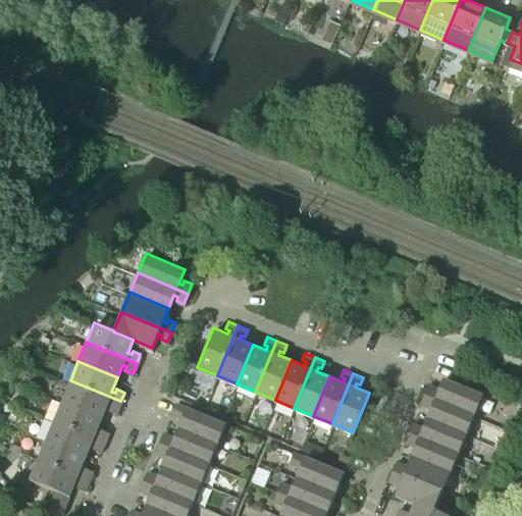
[(473,413),(482,393),(442,376),(437,391),(433,389),(434,385),(427,382),(423,393),(473,413)]
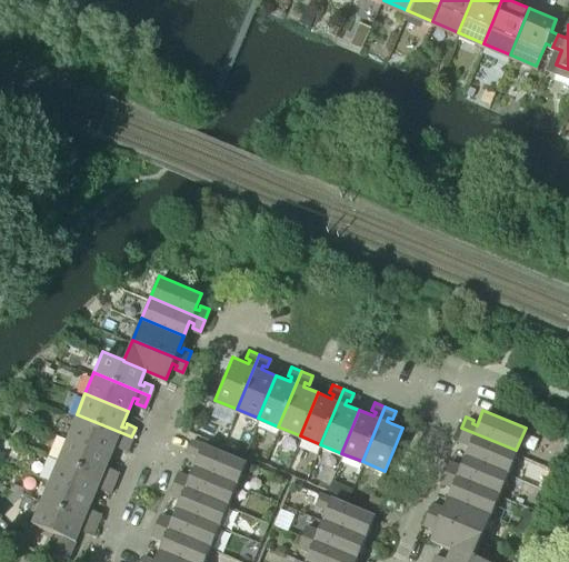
[(131,437),(77,414),(68,435),(110,453),(116,439),(120,441),(119,445),(127,449),(131,437)]
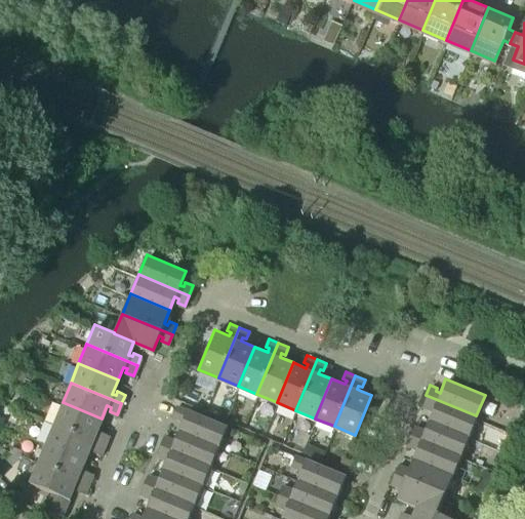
[(469,435),(476,415),(426,395),(421,404),(430,407),(431,403),(435,405),(429,418),(469,435)]
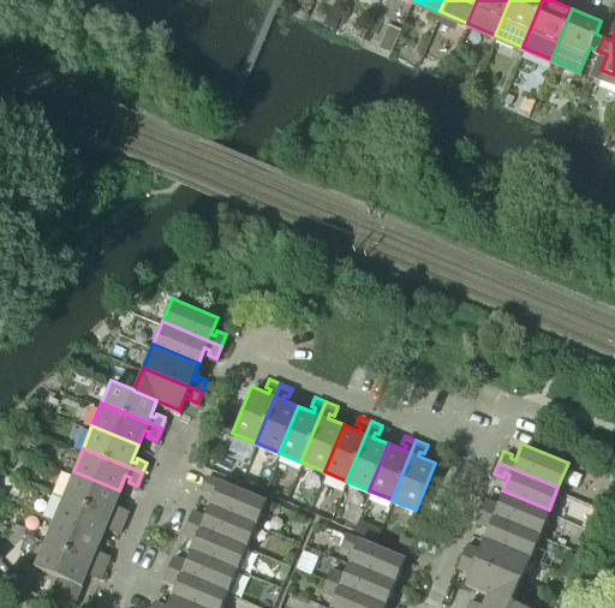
[(113,506),(119,490),(73,471),(64,494),(123,518),(127,507),(119,504),(117,508),(113,506)]
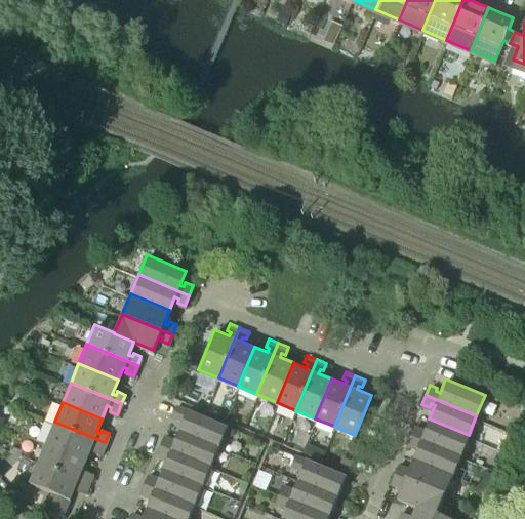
[(218,445),(227,425),(176,403),(171,414),(179,417),(180,413),(185,415),(178,429),(218,445)]
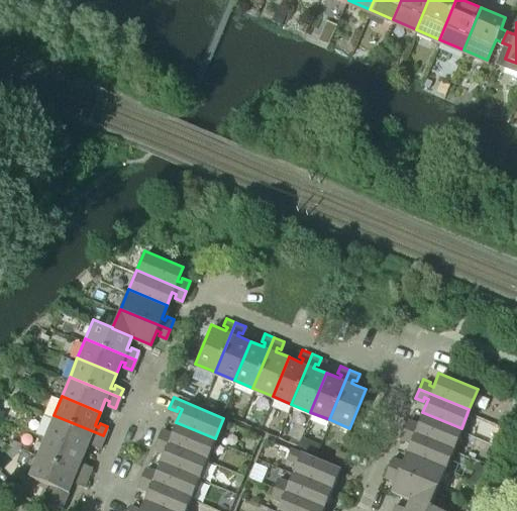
[(453,448),(461,428),(422,412),(417,425),(413,423),(415,419),(407,417),(403,427),(453,448)]
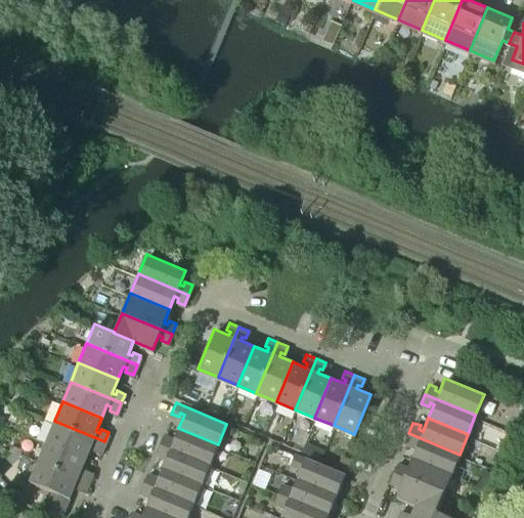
[(104,441),(54,421),(46,440),(85,457),(91,443),(94,445),(93,448),(100,451),(104,441)]
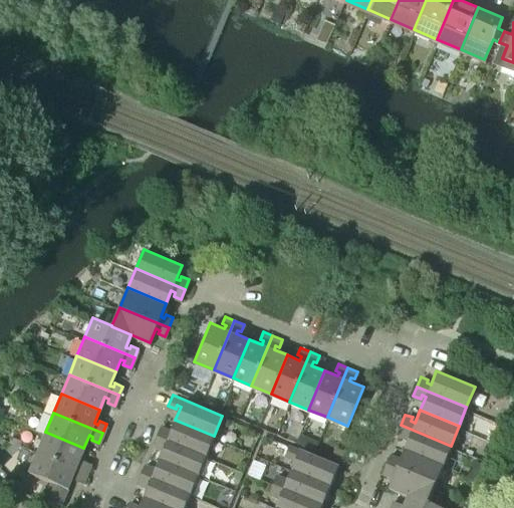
[(206,455),(214,436),(175,420),(170,432),(166,431),(168,427),(160,424),(156,434),(206,455)]
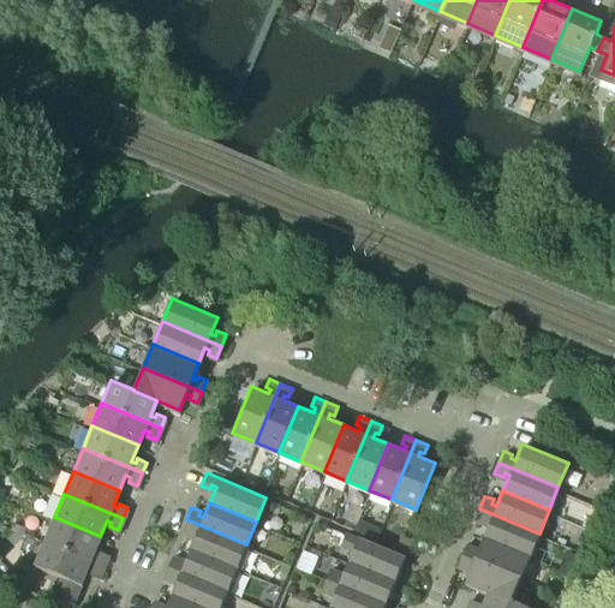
[(530,555),(539,534),(479,508),(476,519),(484,523),(485,518),(490,520),(484,536),(530,555)]
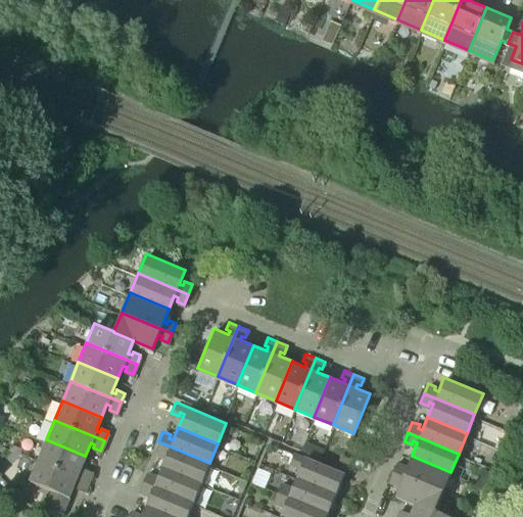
[(80,469),(85,456),(46,439),(38,458),(89,479),(93,470),(85,467),(84,470),(80,469)]
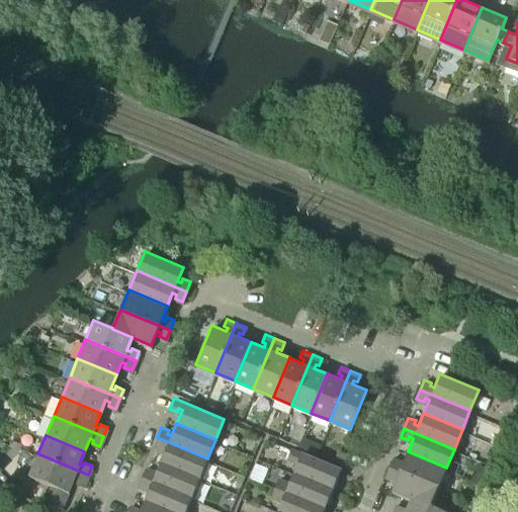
[(199,477),(207,458),(157,437),(153,446),(161,449),(162,446),(166,447),(161,460),(199,477)]
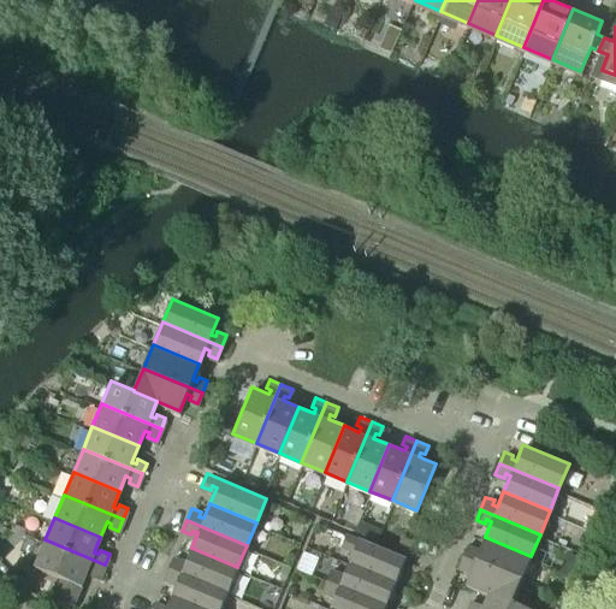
[(396,580),(406,556),(345,531),(341,544),(349,548),(351,543),(355,545),(349,561),(396,580)]
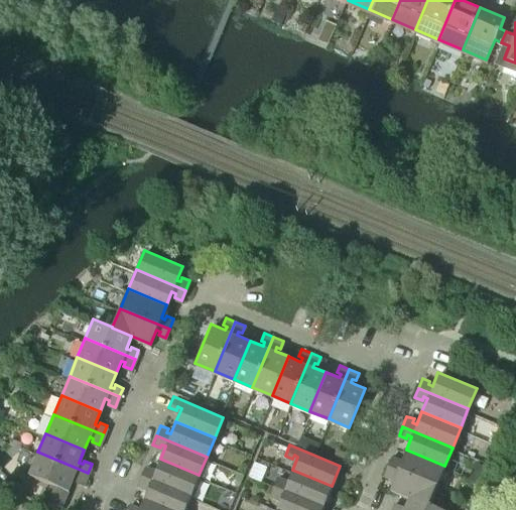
[(436,485),(444,466),(406,450),(400,462),(397,461),(398,457),(391,454),(387,464),(436,485)]
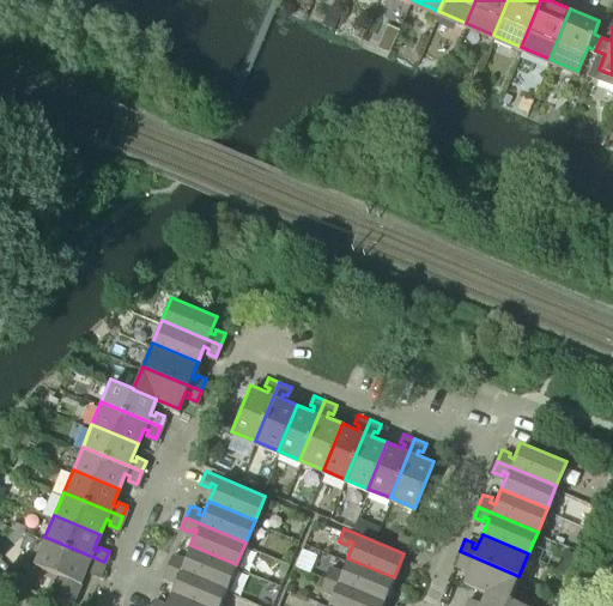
[(71,603),(87,564),(92,565),(90,570),(99,574),(104,562),(44,537),(35,562),(56,570),(47,593),(71,603)]
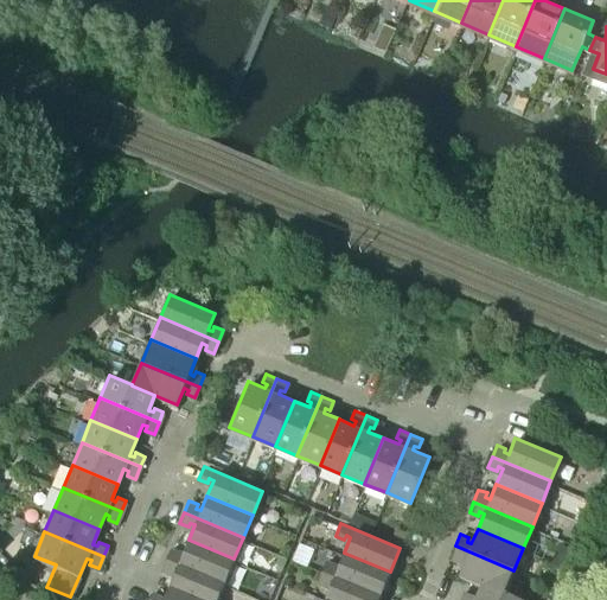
[(224,582),(234,559),(189,540),(181,555),(177,554),(179,549),(171,546),(165,557),(224,582)]
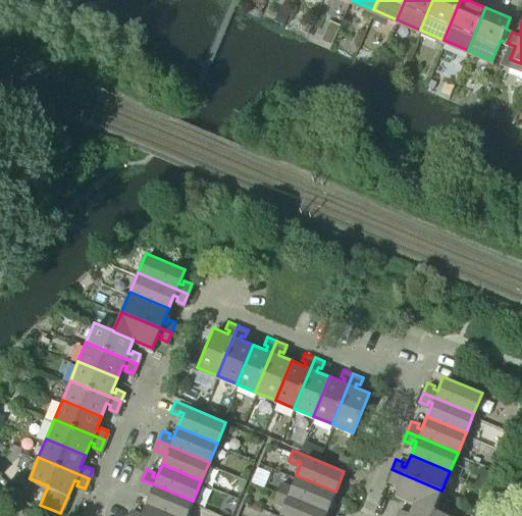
[(434,509),(441,491),(392,469),(387,478),(395,481),(397,478),(400,479),(395,494),(413,502),(414,501),(433,510),(434,509)]
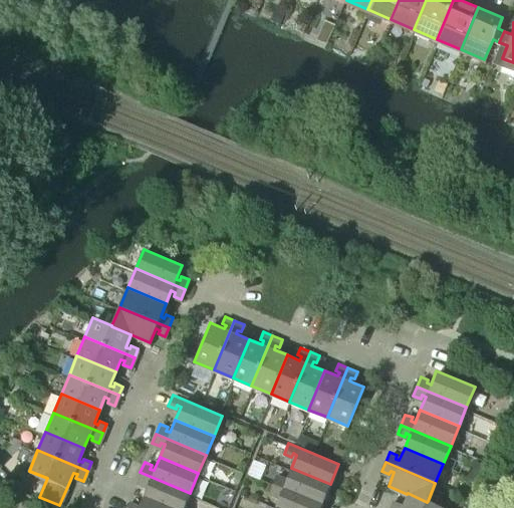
[(322,503),(330,484),(291,468),(286,480),(282,479),(283,475),(276,472),(272,482),(322,503)]
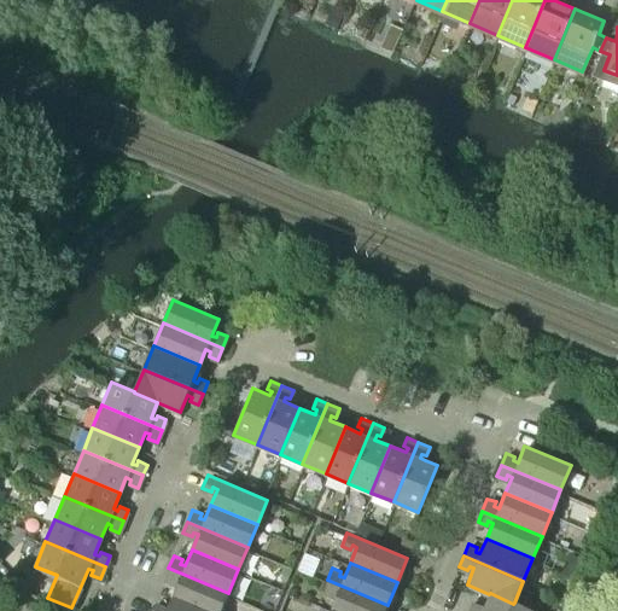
[(211,610),(220,610),(228,593),(168,568),(164,579),(173,582),(175,577),(179,580),(173,595),(211,610)]
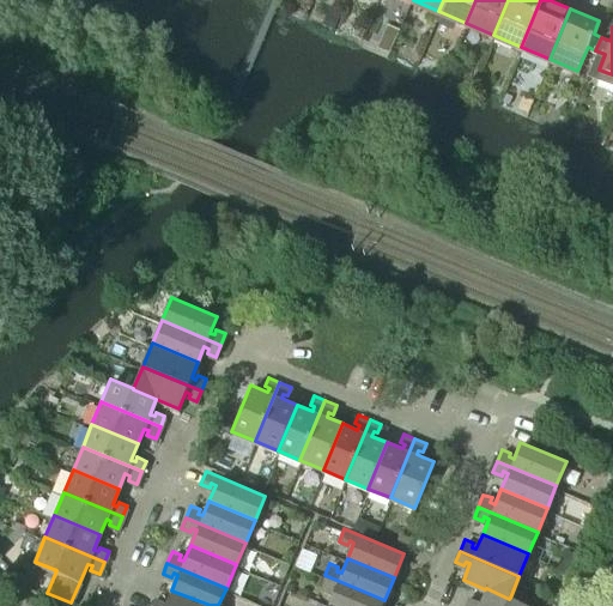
[(335,605),(381,605),(384,600),(325,575),(320,587),(329,591),(331,586),(335,588),(328,604),(335,605)]
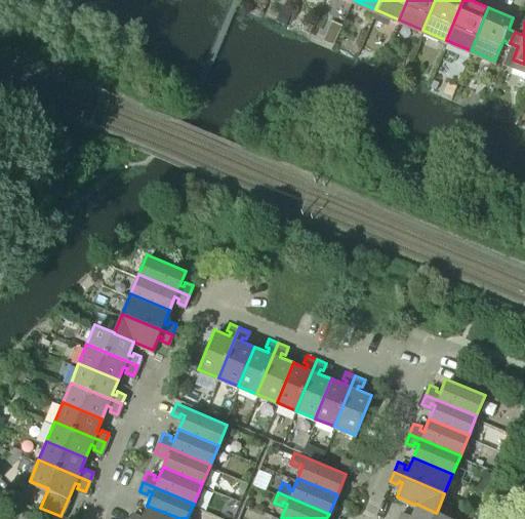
[(453,518),(437,512),(436,513),(416,504),(415,505),(410,518),(406,516),(408,512),(401,509),(396,518),(453,518)]
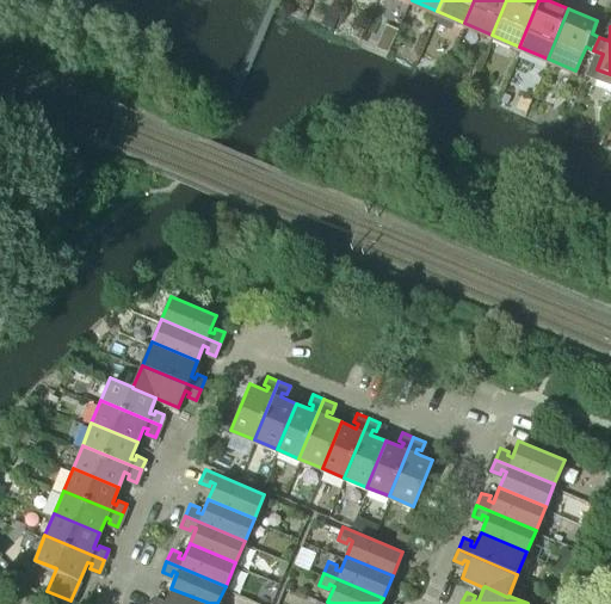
[(209,603),(171,589),(165,603),(160,602),(161,598),(153,593),(148,603),(209,603)]
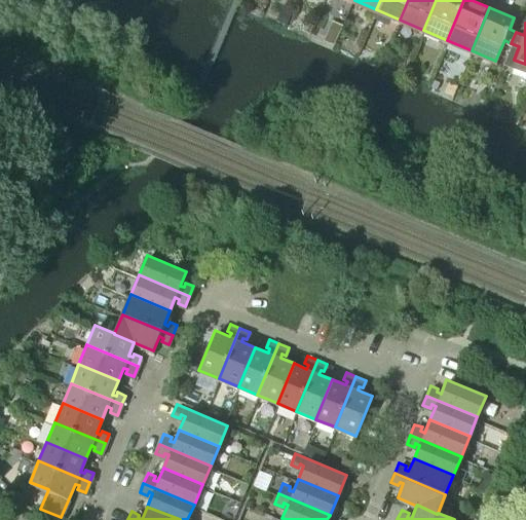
All buildings are outlined.
